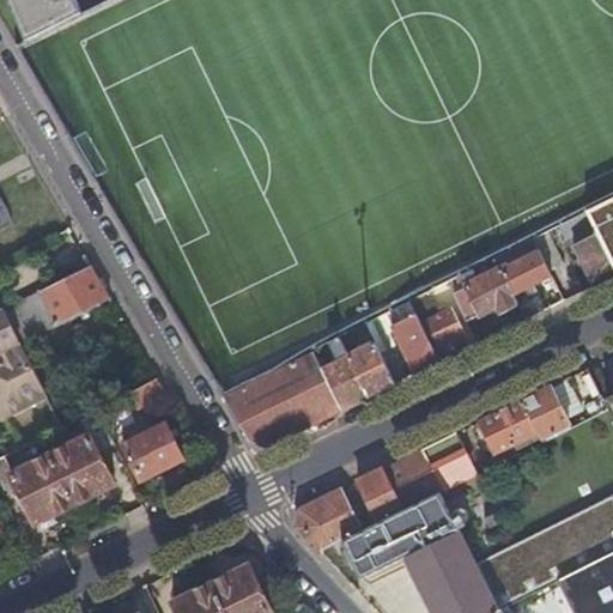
[(7,0),(25,41),(82,13),(76,0),(7,0)]
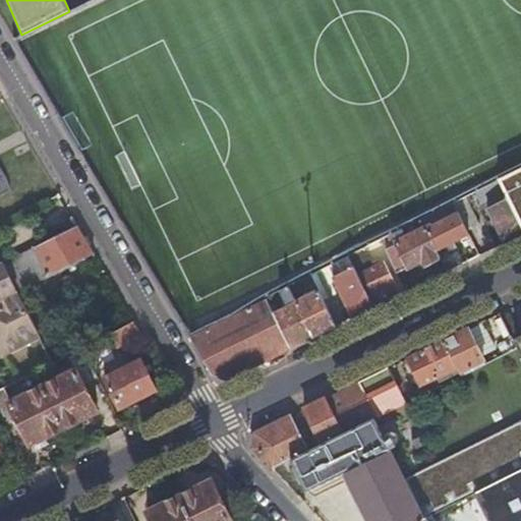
[(520,168),(499,179),(504,189),(508,197),(520,223),(520,168)]
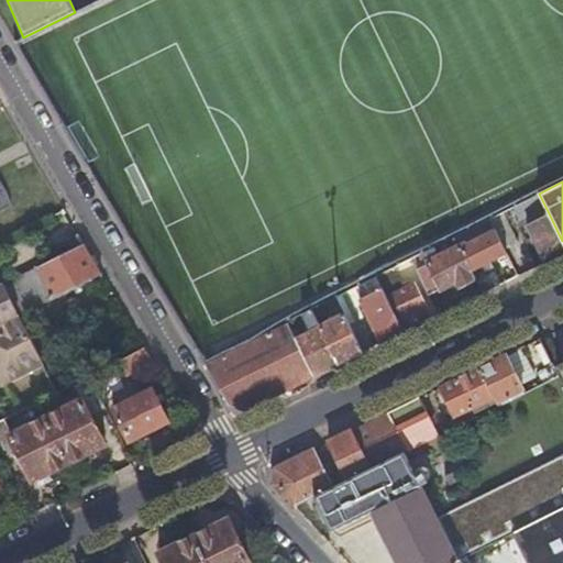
[(523,216),(544,205),(539,194),(510,209),(516,219),(523,216)]
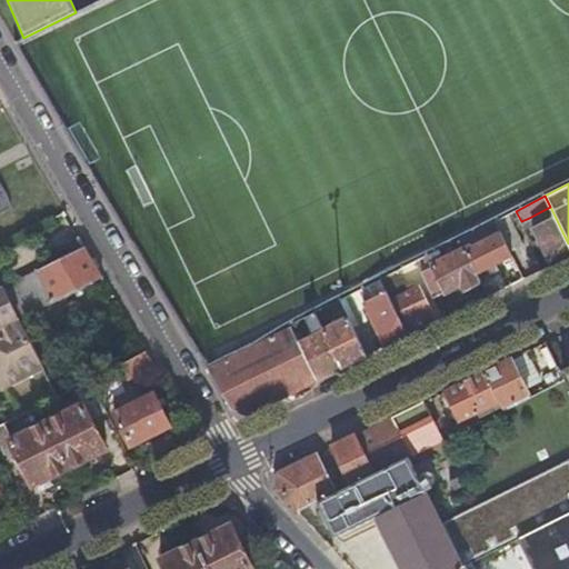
[(555,216),(550,207),(529,218),(533,227),(555,216)]
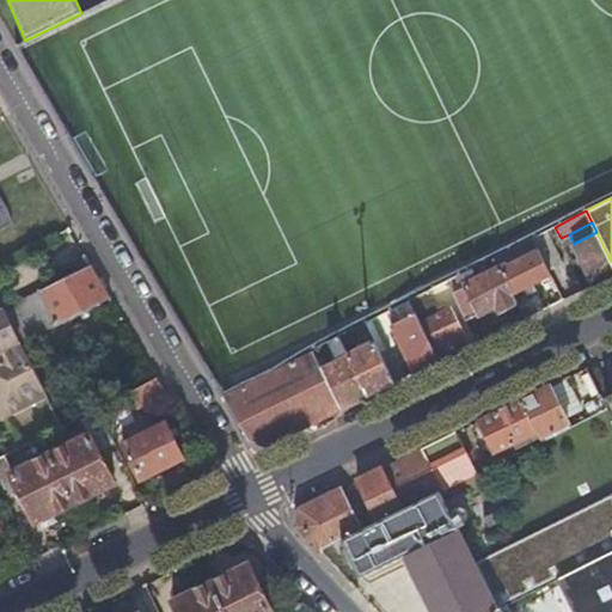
[(533,238),(549,270),(563,263),(548,231),(533,238)]
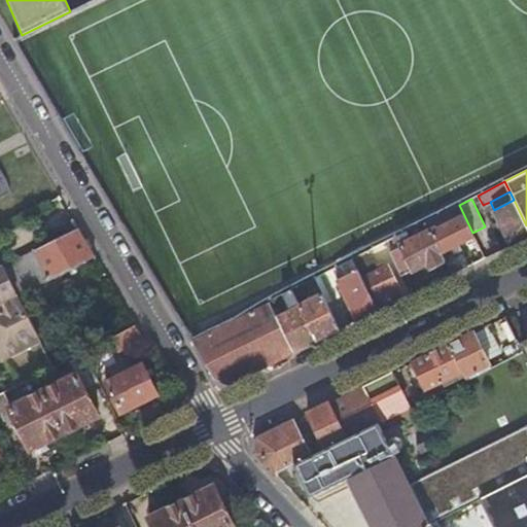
[(512,245),(526,237),(526,225),(514,200),(494,210),(512,245)]
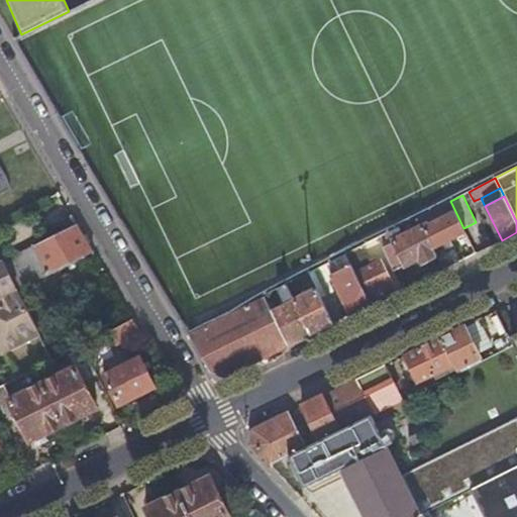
[(450,201),(418,217),(433,247),(454,237),(466,231),(463,228),(450,201)]
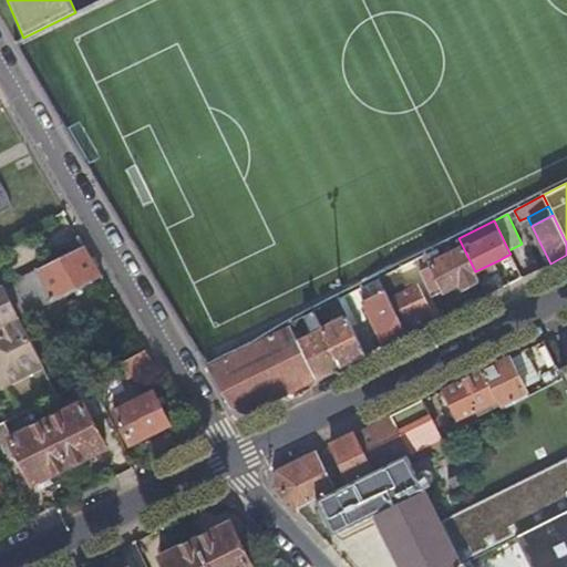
[(414,260),(432,296),(459,281),(462,288),(478,279),(475,271),(459,238),(414,260)]
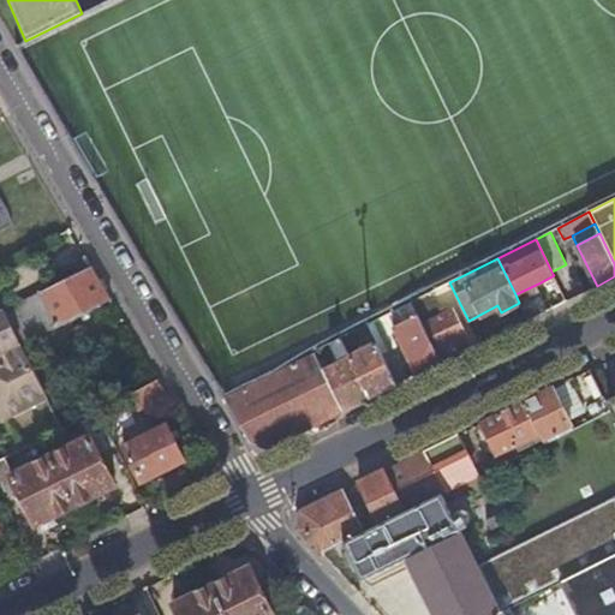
[(3,312),(19,345),(60,324),(60,327),(113,299),(94,267),(3,312)]
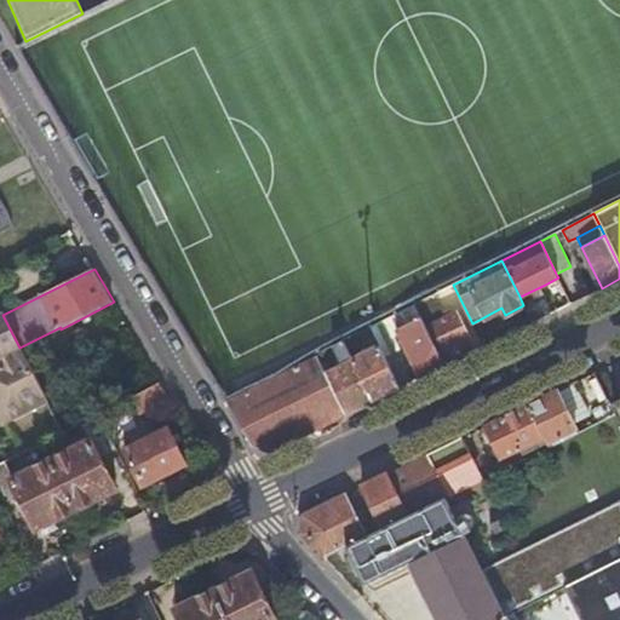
[(557,310),(570,303),(558,277),(545,285),(557,310)]
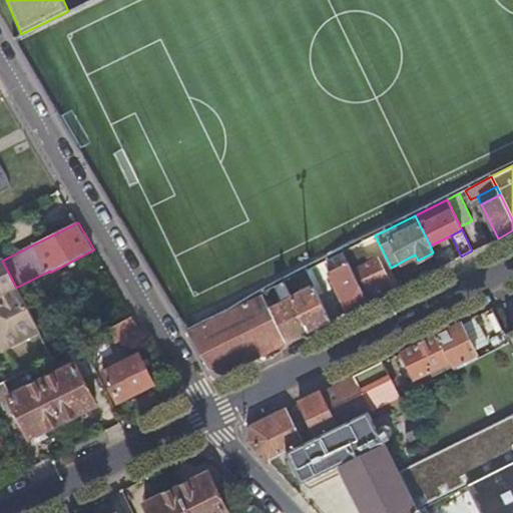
[(344,251),(352,268),(367,259),(359,243),(344,251)]
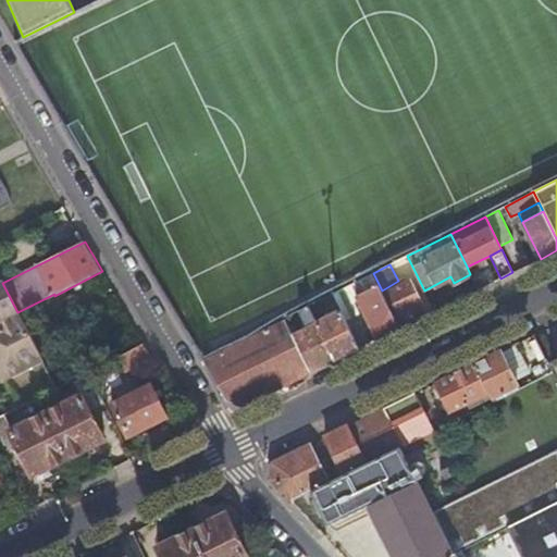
[(381,337),(400,327),(383,294),(382,291),(373,273),(333,293),(341,309),(346,320),(360,313),(355,302),(359,300),(378,338),(381,337)]
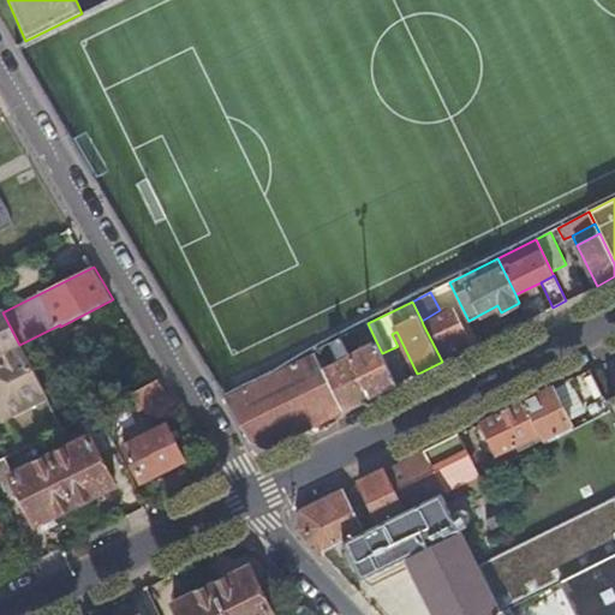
[(442,362),(460,353),(454,340),(465,334),(452,310),(423,324),(442,362)]
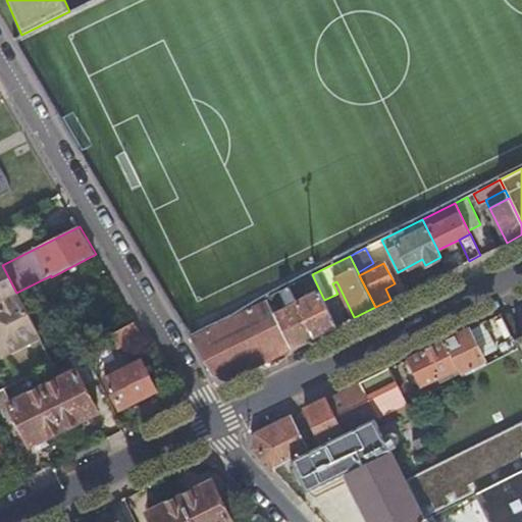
[(2,265),(0,266),(0,349),(3,356),(40,338),(16,293),(2,265)]
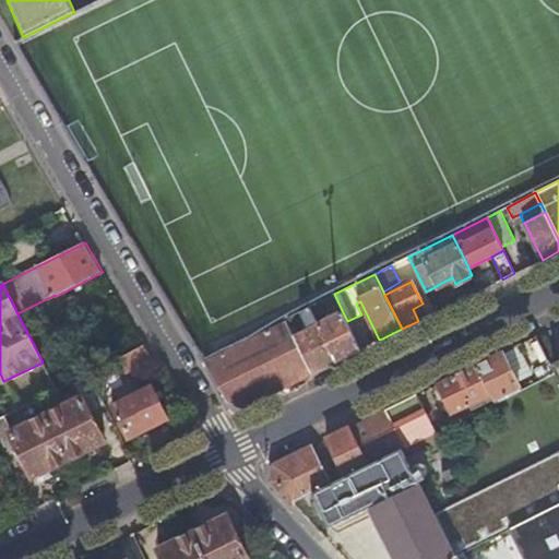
[(336,361),(361,348),(347,321),(342,310),(318,323),(336,361)]
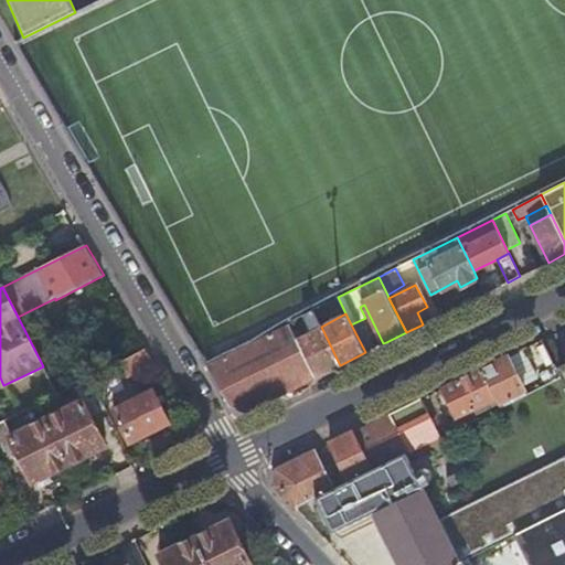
[(246,411),(316,376),(297,339),(290,323),(206,364),(231,405),(246,411)]
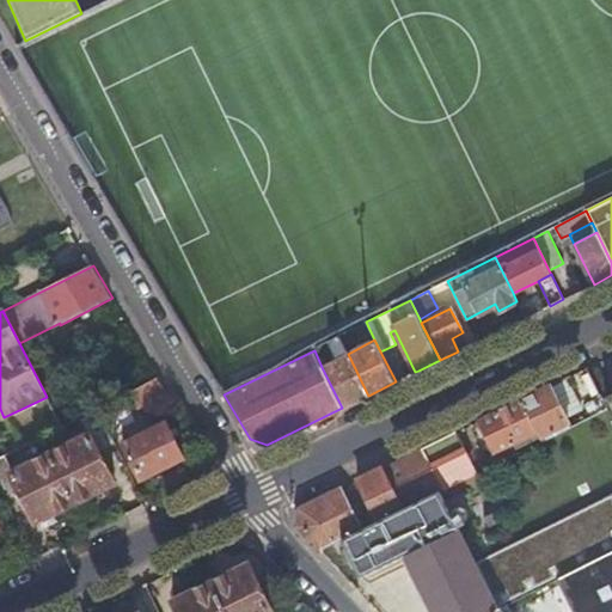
[(342,408),(368,396),(348,354),(322,367),(342,408)]
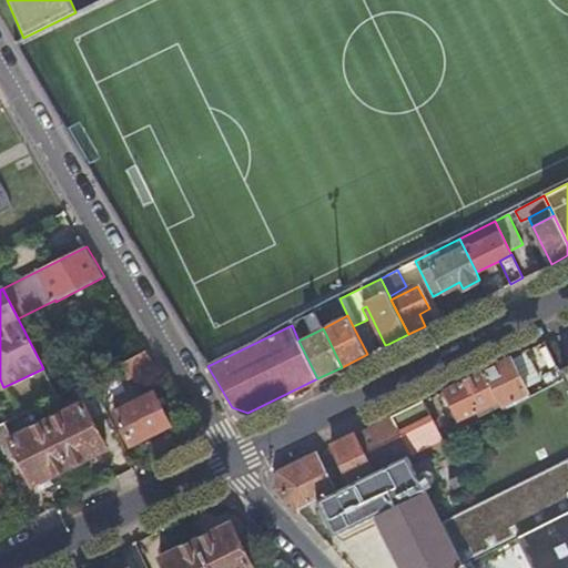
[(158,365),(149,350),(122,363),(130,379),(158,365)]
